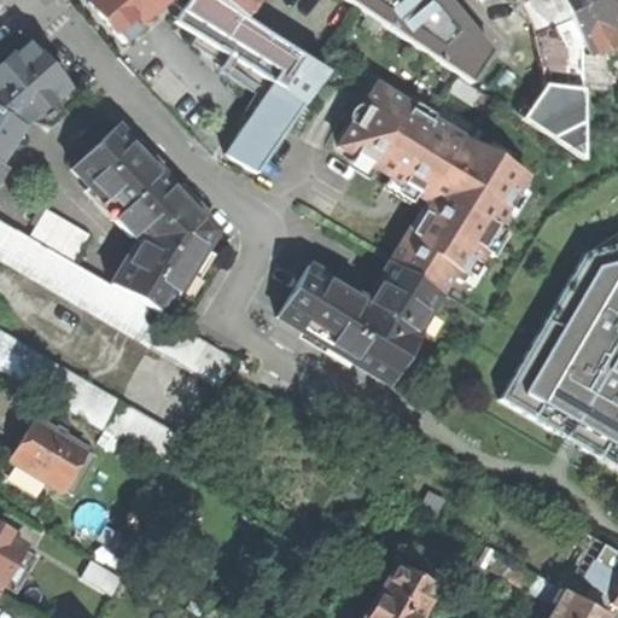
[(319,73),(243,21),(209,0),(91,0),(87,3),(123,44),(144,28),(140,23),(165,0),(167,0),(219,36),(211,47),(268,82),(245,122),(225,155),(255,174),(319,73)]
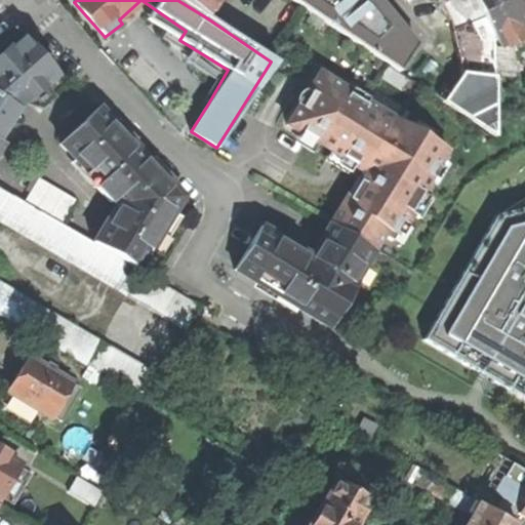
[(177,0),(206,17),(216,0),(177,0)]
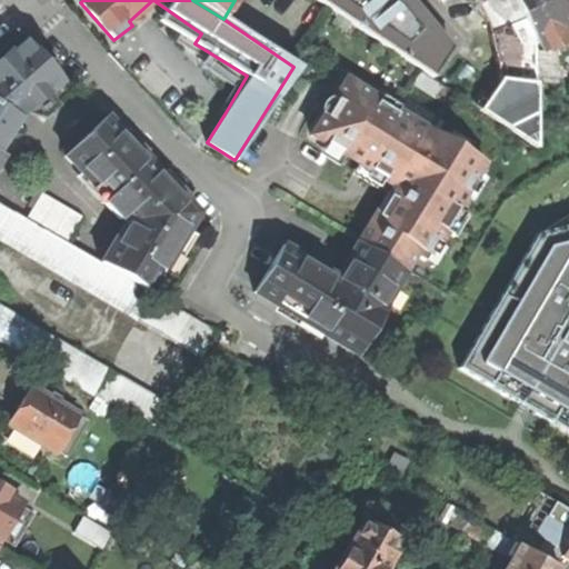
[(315,0),(432,79),(450,50),(408,0),(315,0)]
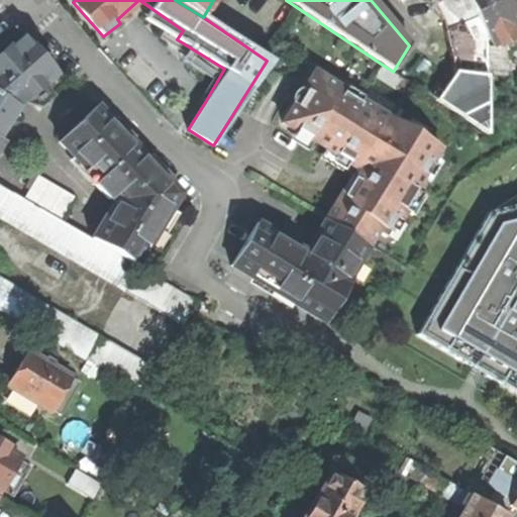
[(487,135),(488,77),(489,39),(468,0),(440,0),(433,4),(442,23),(446,38),(454,71),(435,100),(487,135)]
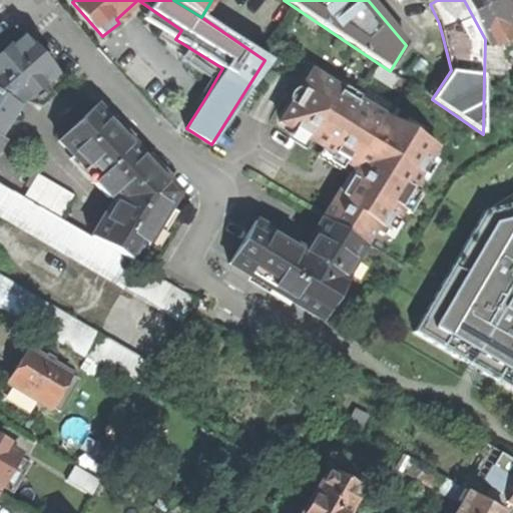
[(467,0),(487,37),(485,39),(484,76),(502,77),(503,36),(508,33),(505,28),(512,23),(512,20),(502,0),(467,0)]
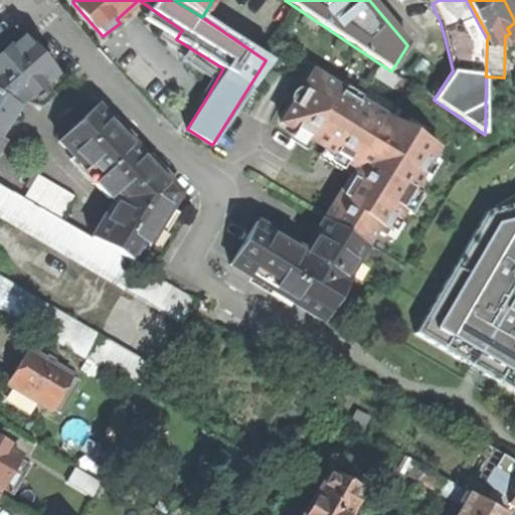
[(0,131),(8,119),(14,118),(12,112),(26,99),(36,110),(51,96),(42,84),(54,74),(41,59),(22,38),(8,50),(6,49),(0,54),(0,131)]
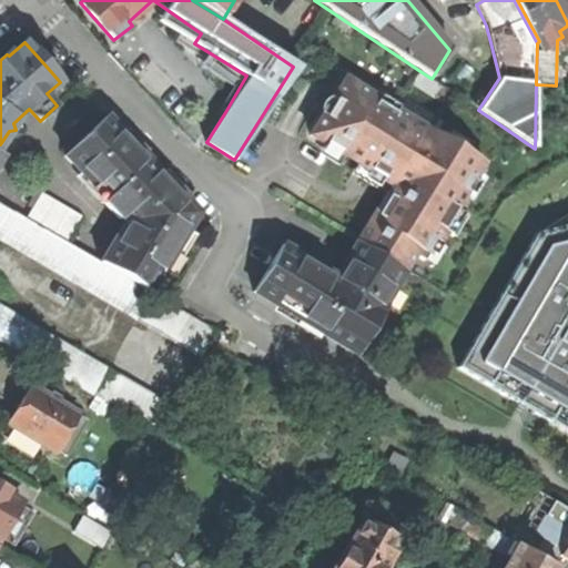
[(426,130),(344,81),(310,138),(344,158),(345,155),(355,162),(366,169),(365,171),(392,186),(378,210),(357,243),(405,272),(415,255),(424,261),(438,236),(443,240),(465,204),(460,201),(484,163),(427,129),(426,130)]
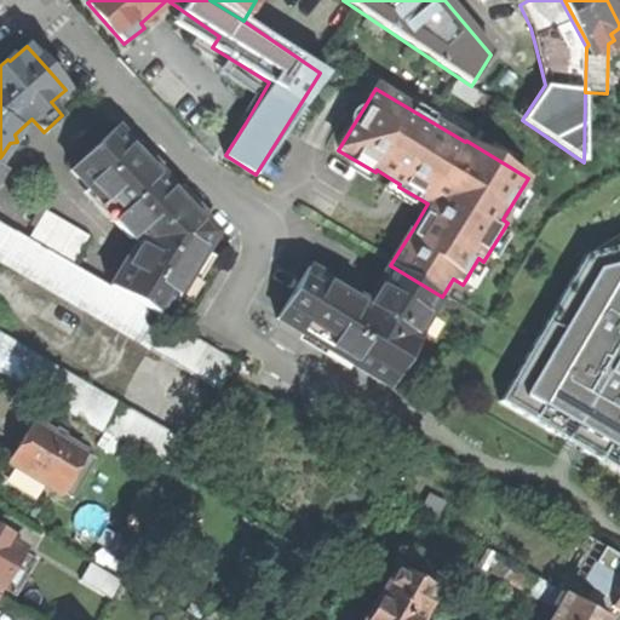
[(165,320),(217,233),(170,184),(116,128),(72,171),(137,241),(110,287),(165,320)]
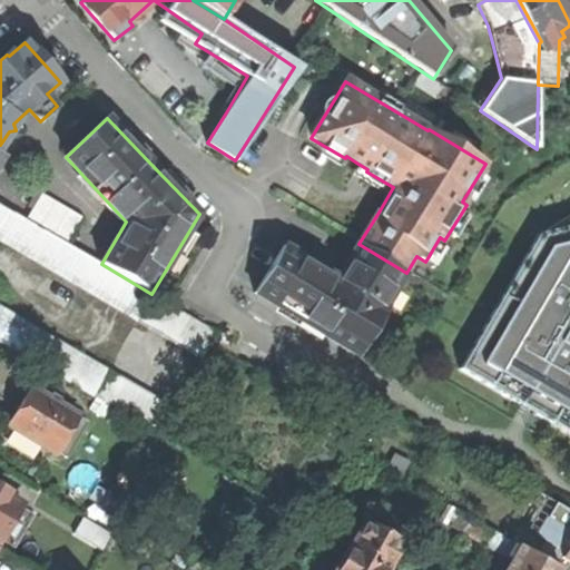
[(41,194),(26,219),(66,243),(81,217),(41,194)]
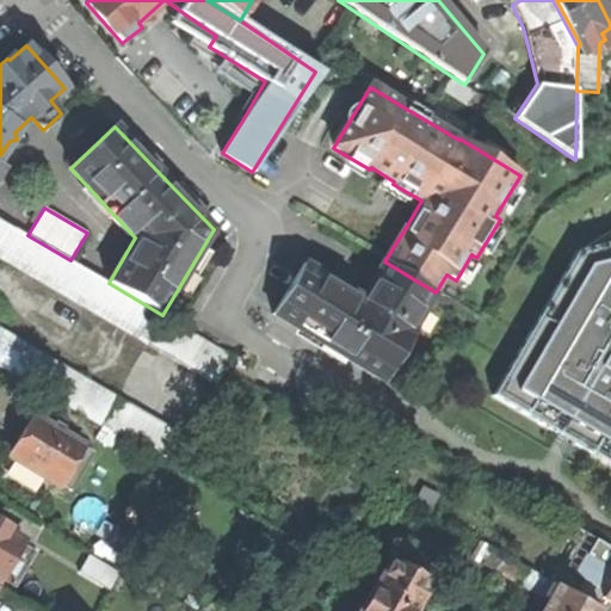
[(234,357),(162,315),(109,283),(71,260),(28,235),(0,218),(0,257),(148,344),(148,345),(217,386),(234,357)]
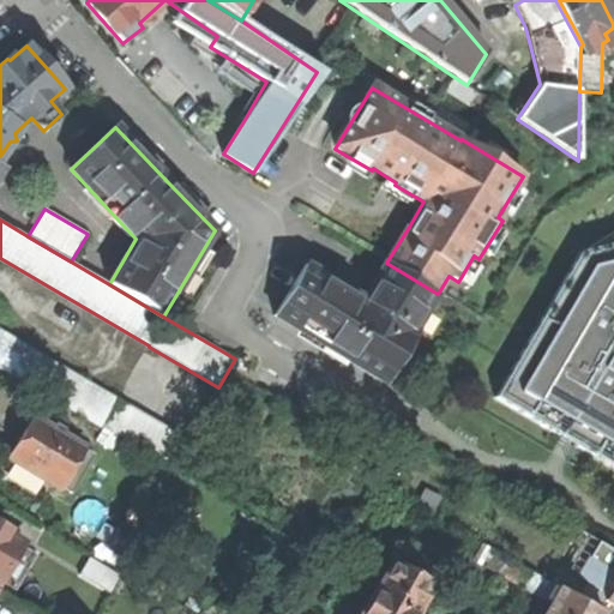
[(558,329),(548,324),(500,401),(571,441),(613,465),(613,246),(603,250),(558,329)]
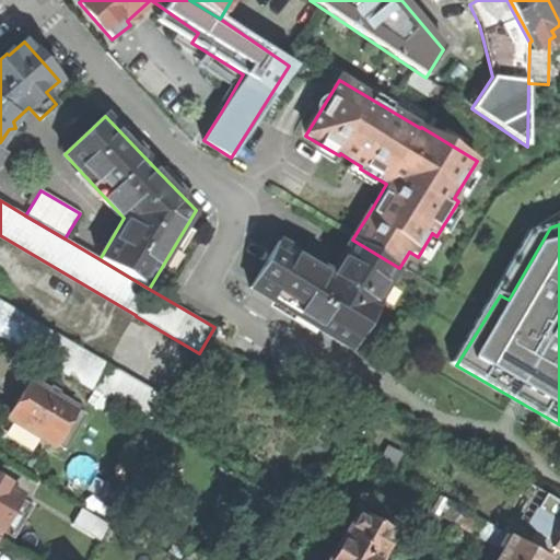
[(378,302),(399,268),(352,240),(331,273),(279,242),(251,289),(311,325),(352,350),(382,303),(378,302)]
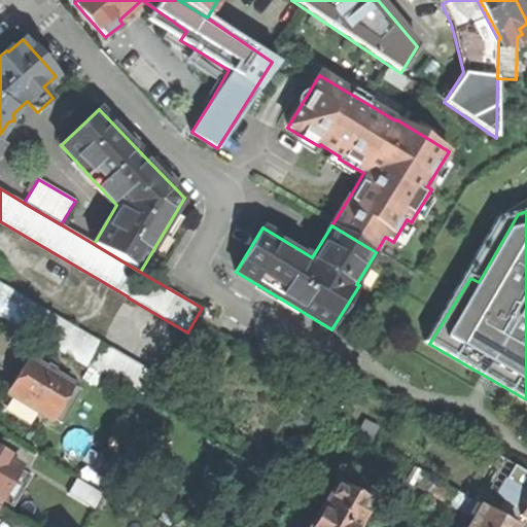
[(0,284),(0,317),(85,367),(100,343),(0,284)]
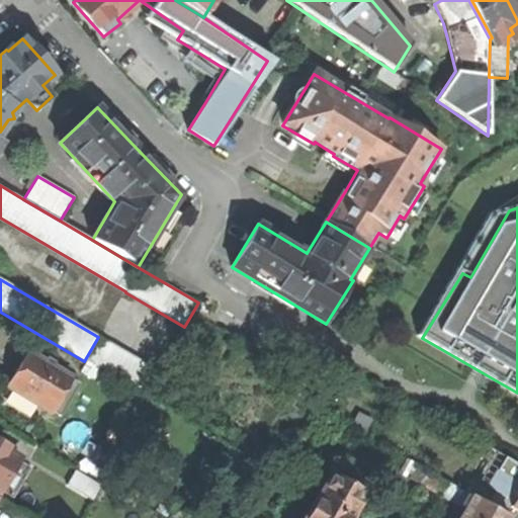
[(160,370),(100,336),(86,360),(146,395),(160,370)]
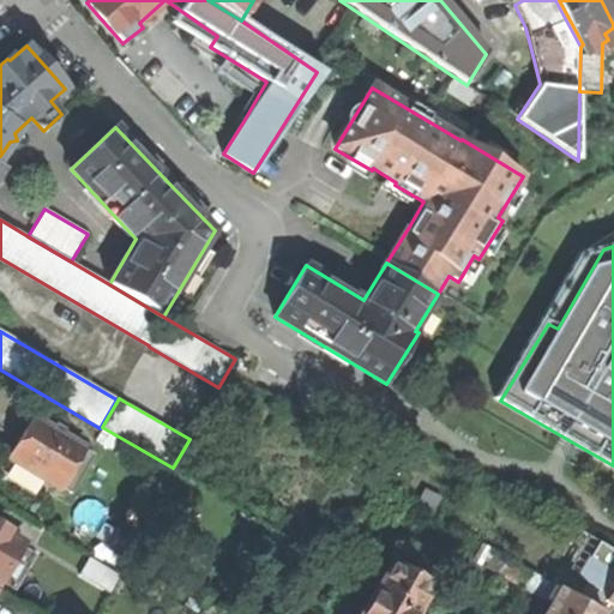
[(54,488),(80,446),(34,419),(22,440),(8,461),(54,488)]
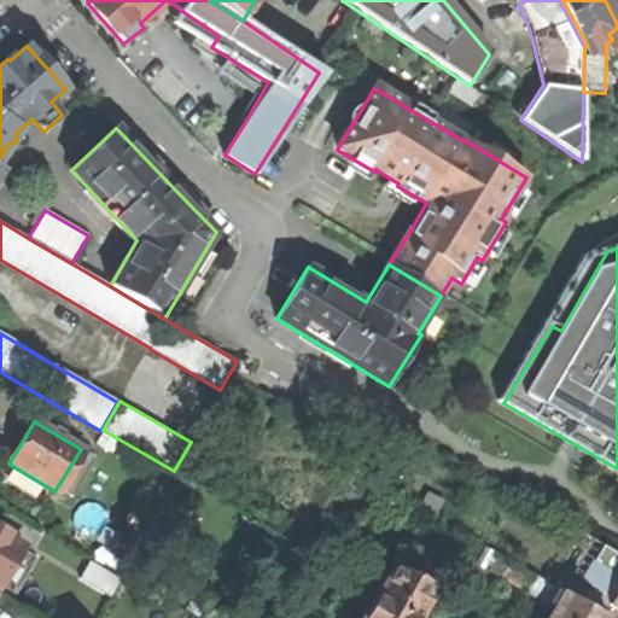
[(0,587),(23,548),(0,534),(0,587)]
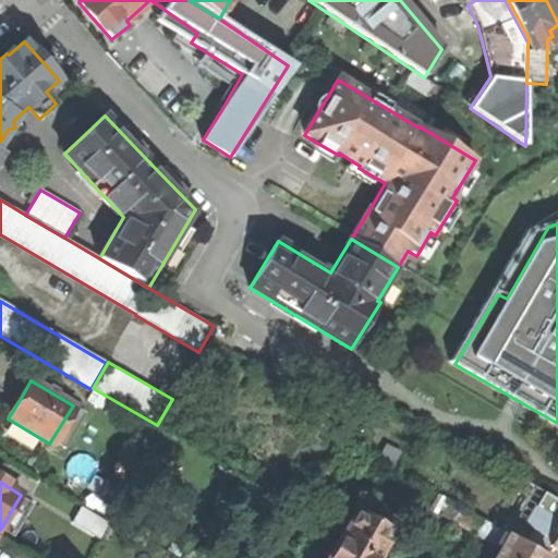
[(496,557),(547,557),(440,496),(433,509),(458,522),(457,524),(501,549),(496,557)]
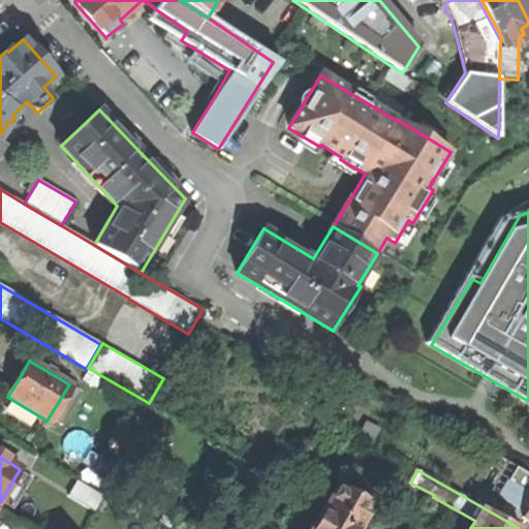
[(528,523),(528,495),(508,483),(499,499),(524,514),(522,519),(528,523)]
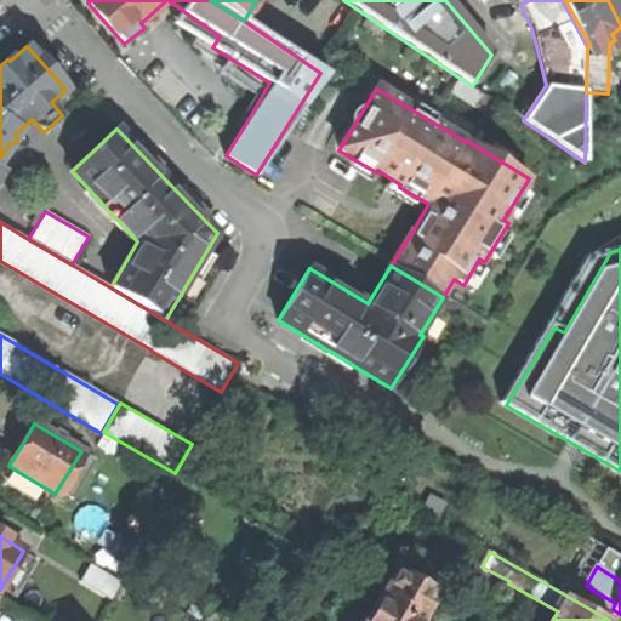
[(101,569),(92,582),(117,594),(124,582),(101,569)]
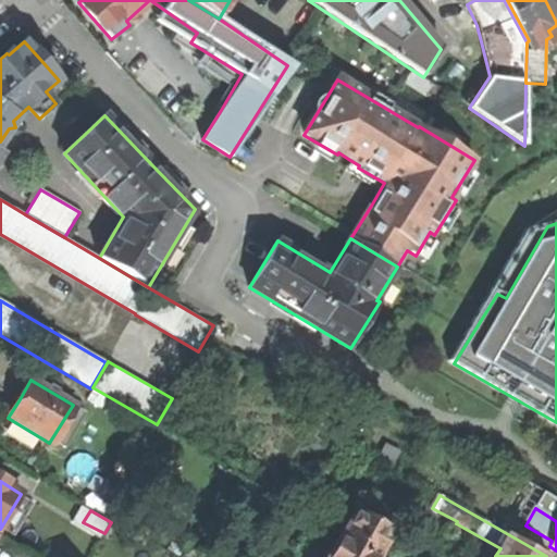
[(378,556),(394,532),(357,510),(327,556),(378,556)]
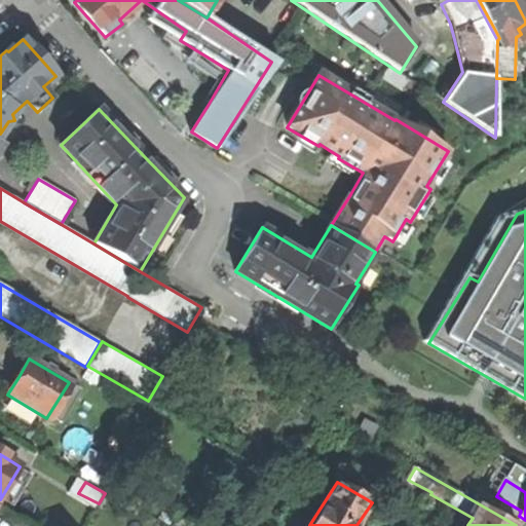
All buildings are outlined.
